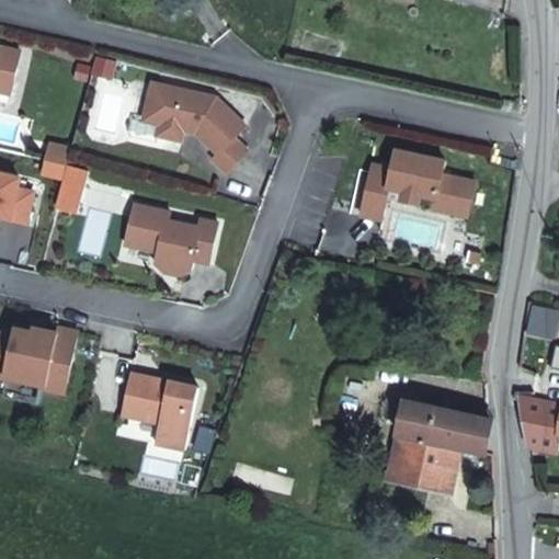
[(0,81),(9,83),(16,48),(0,44),(0,81)]
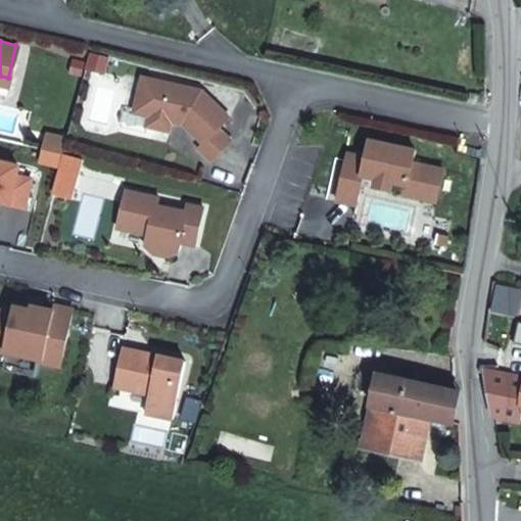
[(200,88),(141,74),(133,109),(148,113),(146,124),(167,128),(170,117),(171,114),(176,115),(175,120),(181,121),(201,139),(196,144),(210,156),(229,137),(217,125),(228,113),(200,88)]
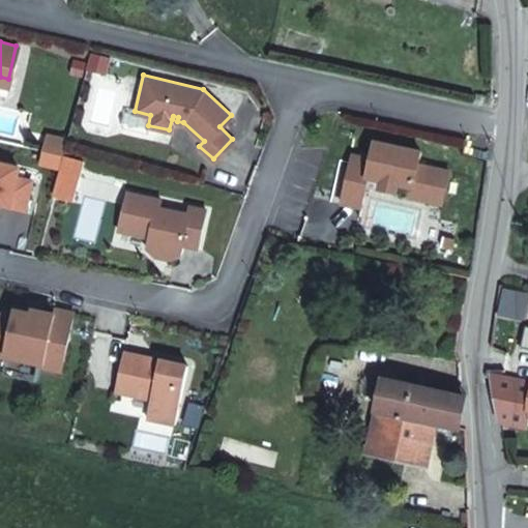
[(0,84),(7,86),(8,79),(0,77),(0,84)]
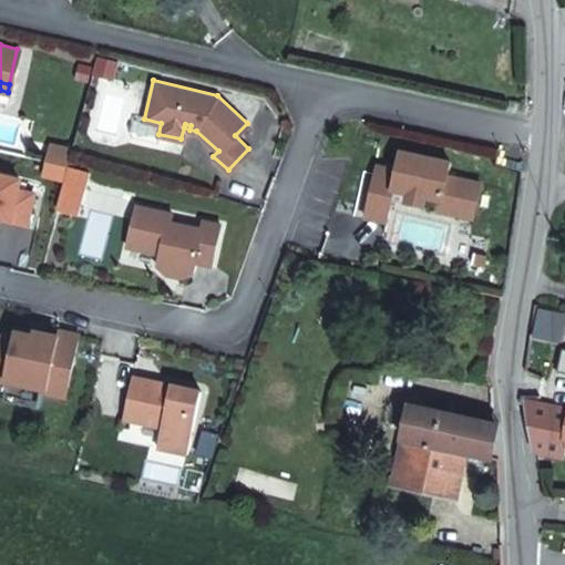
[(48,142),(43,158),(67,163),(71,147),(48,142)]
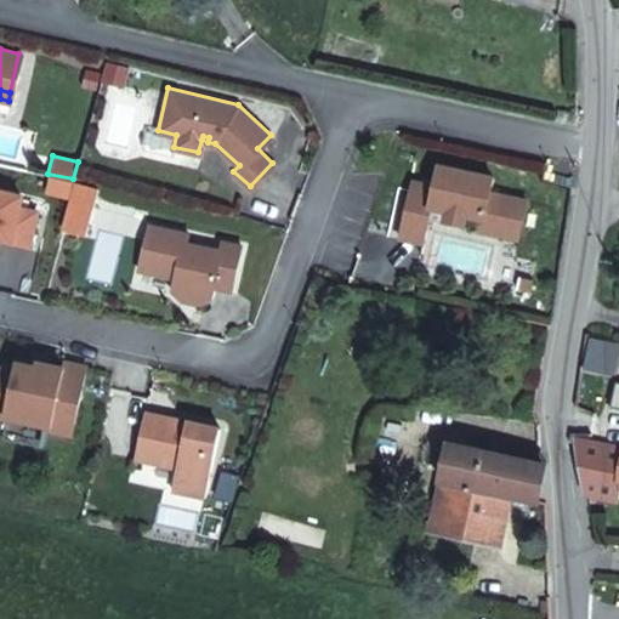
[(480,227),(517,236),(526,198),(489,191),(492,176),(437,164),(433,185),(412,180),(399,237),(422,242),(430,204),(447,208),(444,217),(464,222),(466,211),(482,215),(480,227)]
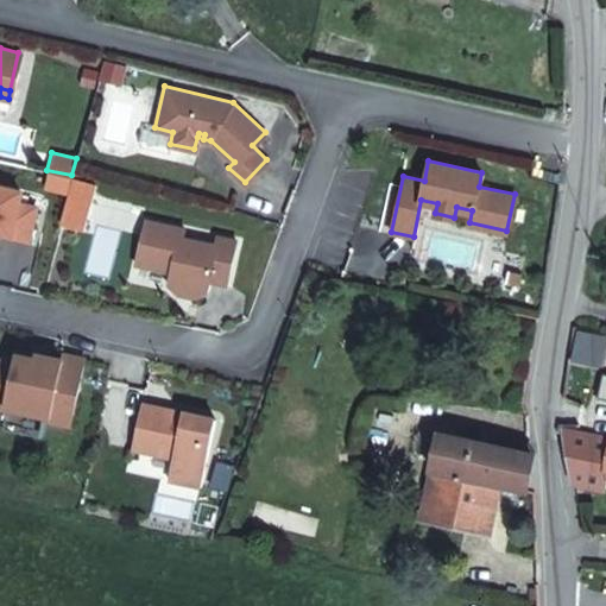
[(0,231),(26,238),(35,206),(17,201),(19,190),(0,185),(0,231)]
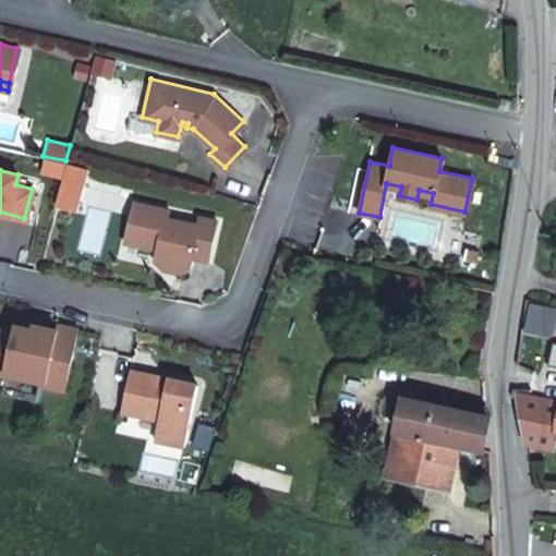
[(133,201),(123,240),(156,248),(154,258),(164,267),(176,270),(189,266),(191,255),(206,260),(216,219),(198,215),(196,222),(167,216),(168,208),(133,201)]
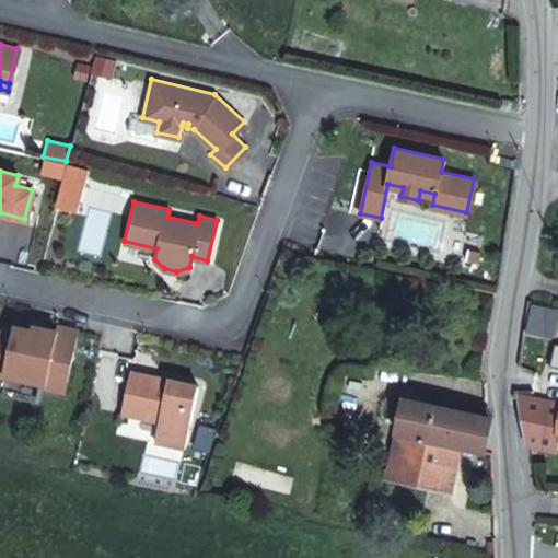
[(0,357),(7,358),(3,374),(44,383),(43,385),(64,390),(77,328),(56,324),(55,329),(32,324),(31,329),(13,326),(12,333),(0,329),(0,357)]
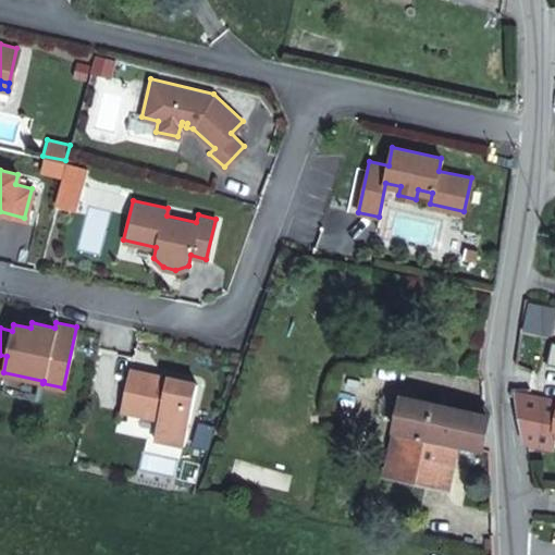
[(128,369),(120,410),(157,418),(152,438),(183,444),(196,383),(128,369)]
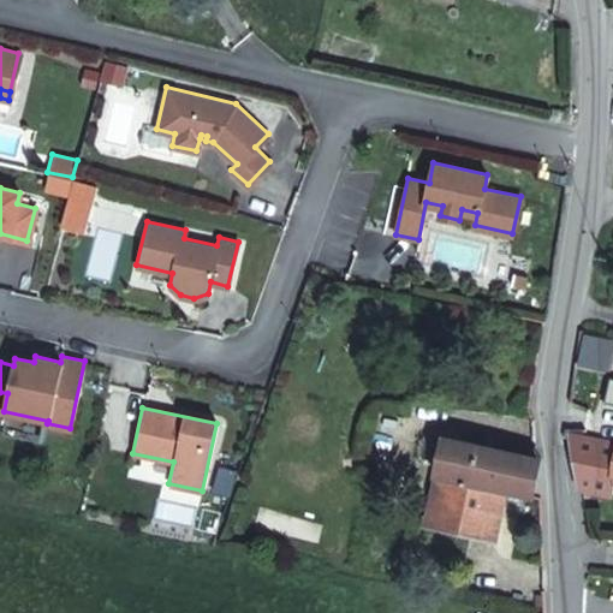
[(575,488),(579,489),(608,495),(612,477),(612,444),(567,434),(566,438),(575,488)]
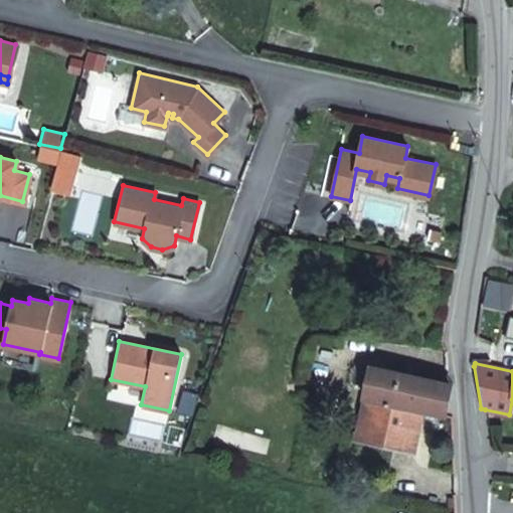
[(443,417),(450,385),(371,368),(356,439),(411,452),(421,411),(443,417)]
